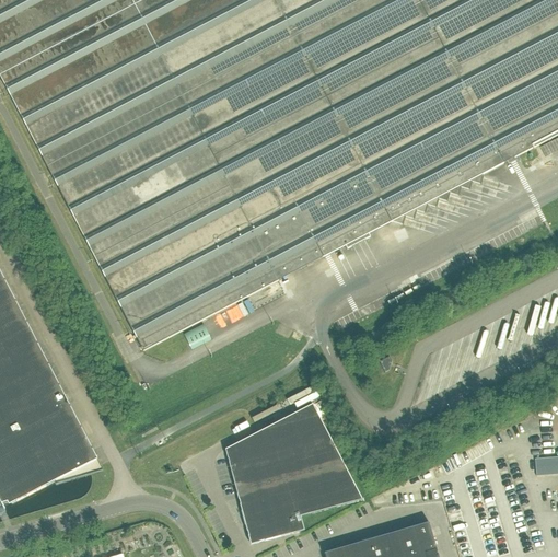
[(478,182),(480,173),(557,131),(557,0),(0,0),(0,78),(141,349),(391,220),(399,222),(403,213),(411,217),(414,208),(422,211),(425,202),(433,205),(436,197),(444,199),(448,192),(455,194),(458,185),(467,188),(469,180),(478,182)]
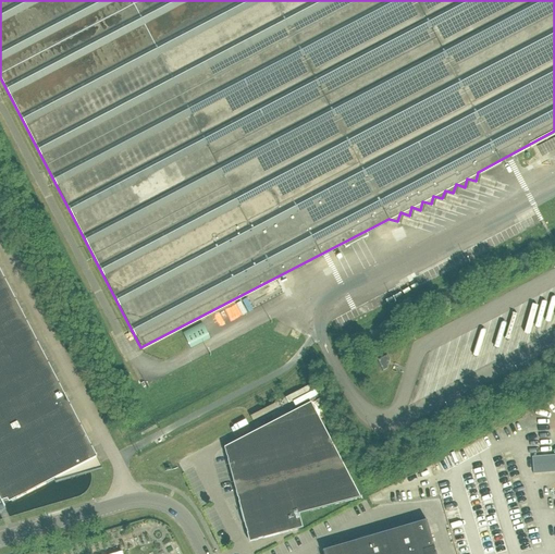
[(0,272),(0,329),(23,317),(0,272)]
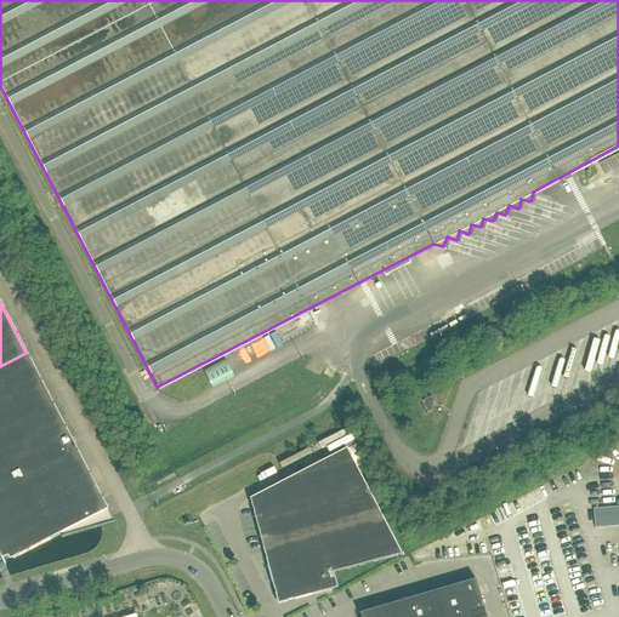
[(0,429),(51,403),(26,353),(0,366),(0,429)]
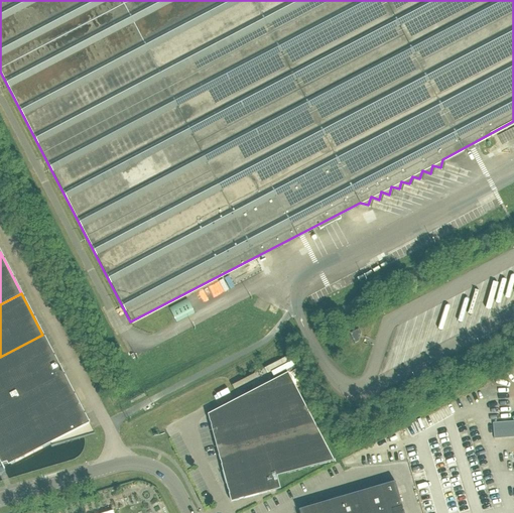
[(359,331),(358,327),(348,331),(353,341),(357,339),(359,331)]
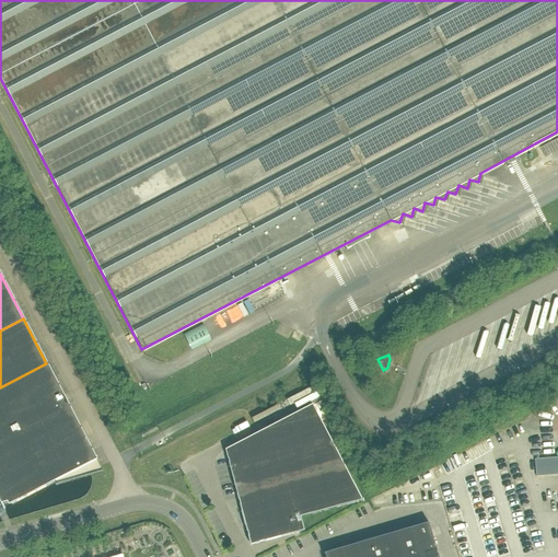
[(46,363),(0,387),(0,444),(70,408),(46,363)]
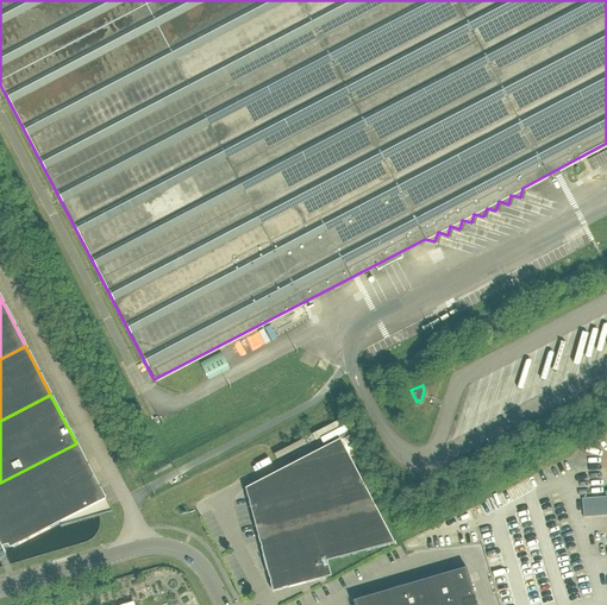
[(371,500),(338,438),(244,486),(256,531),(371,500)]
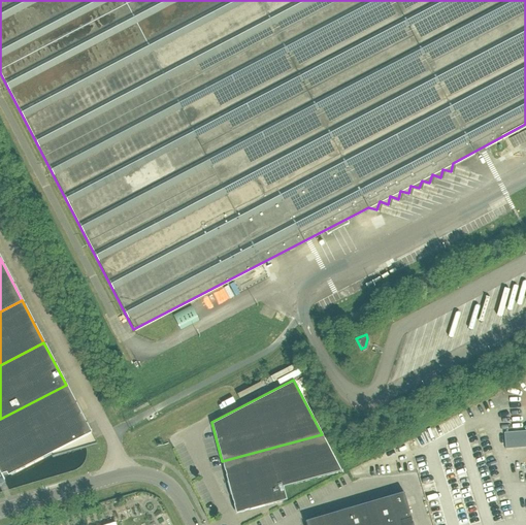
[(51,454),(84,445),(95,441),(93,436),(66,385),(0,419),(0,472),(8,470),(9,472),(50,452),(51,454)]
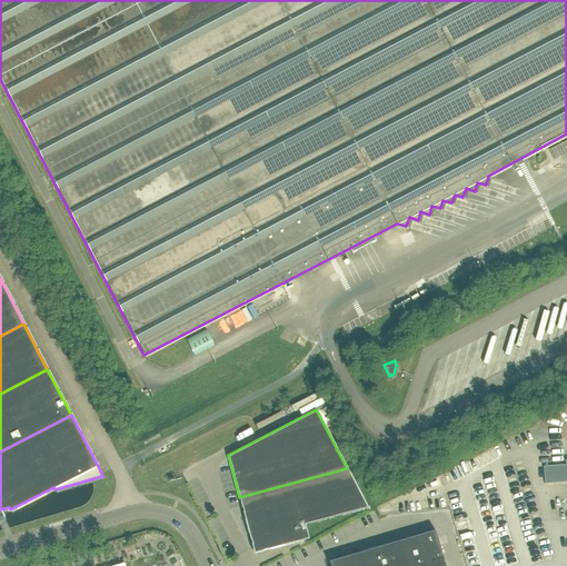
[(296,539),(307,537),(307,536),(304,523),(366,506),(347,468),(239,497),(254,550),(286,543),(296,539)]
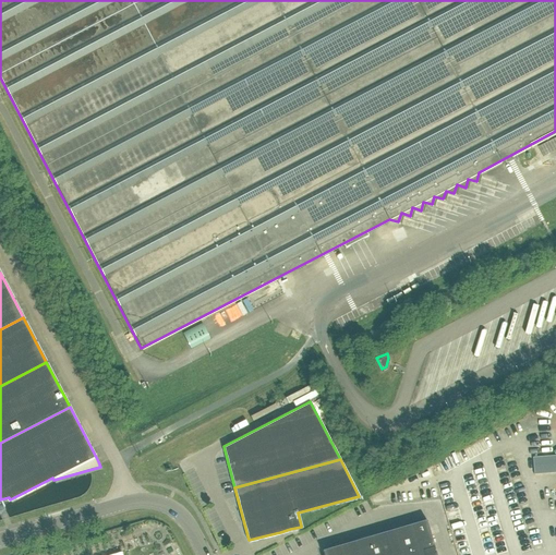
[(324,554),(436,554),(425,519),(323,549),(324,554)]
